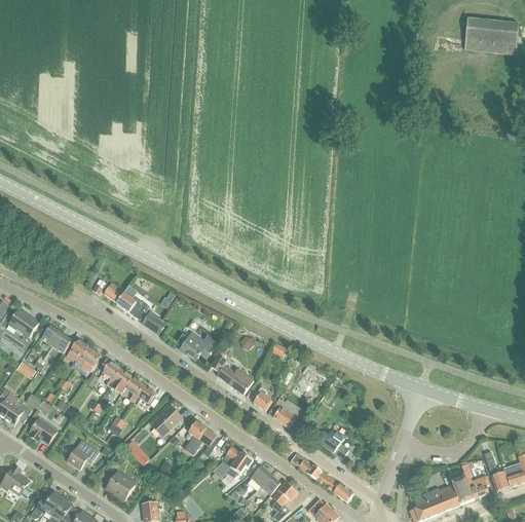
[(515,52),(518,22),(466,16),(463,47),(515,52)]
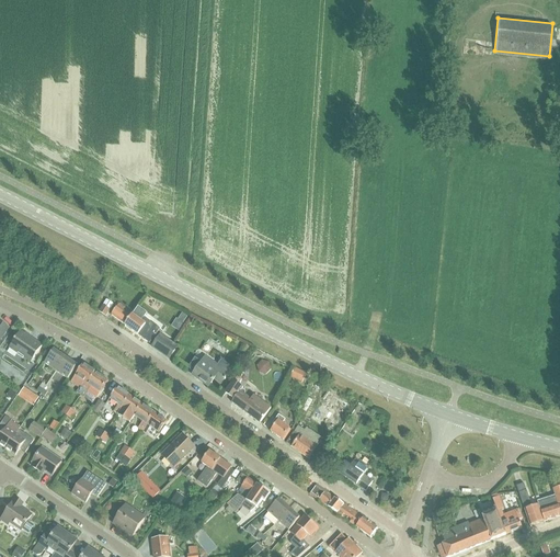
[(105,313),(113,299),(105,295),(98,308),(105,313)]
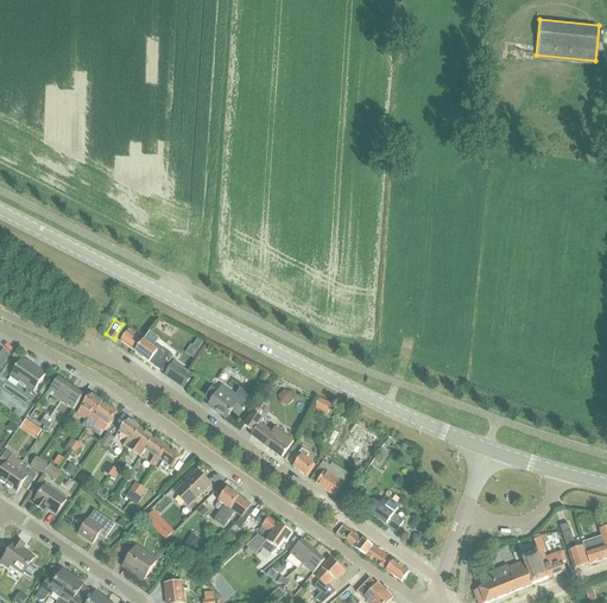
[(133,348),(141,336),(139,335),(138,336),(126,328),(119,337),(133,348)]
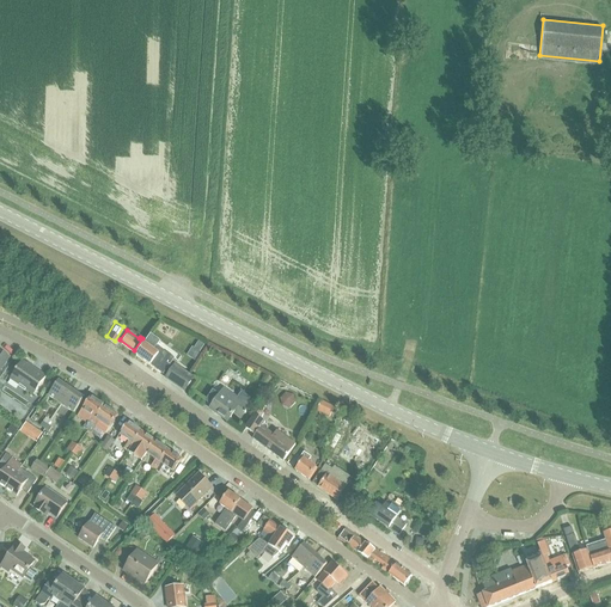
[(134,350),(148,361),(150,360),(156,366),(162,369),(172,354),(167,350),(166,350),(154,342),(152,345),(142,338),(134,350)]
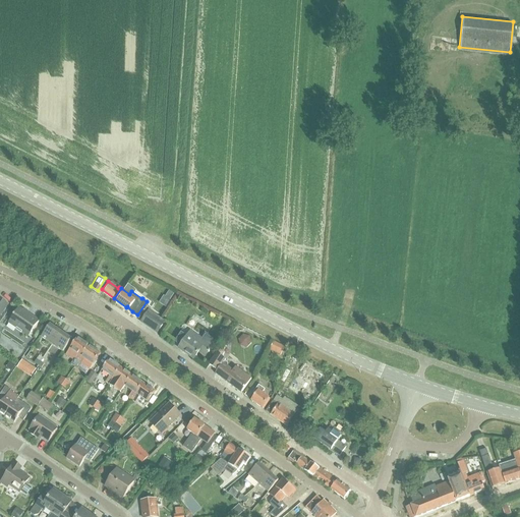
[(167,288),(164,293),(168,296),(172,290),(167,288)]
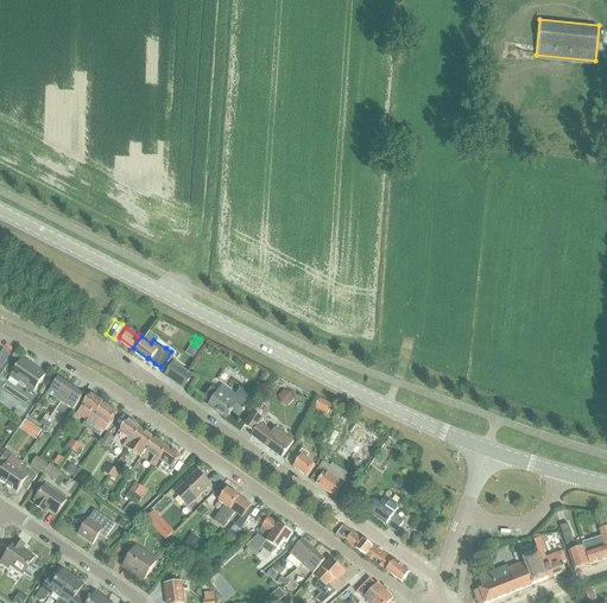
[(30,360),(21,354),(10,370),(19,376),(17,380),(24,383),(25,382),(32,388),(44,370),(33,363),(30,361),(30,360)]
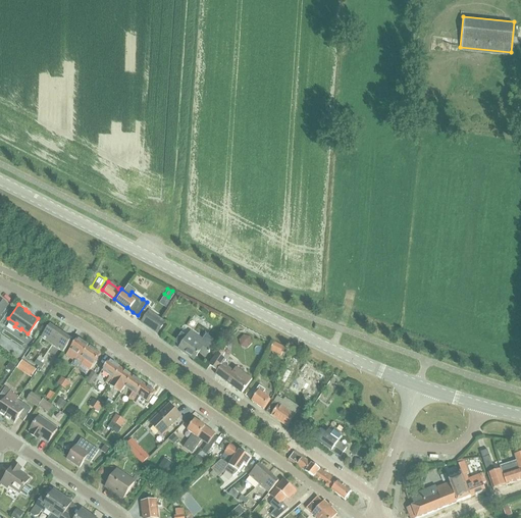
[(148,308),(141,319),(156,330),(164,319),(148,308)]
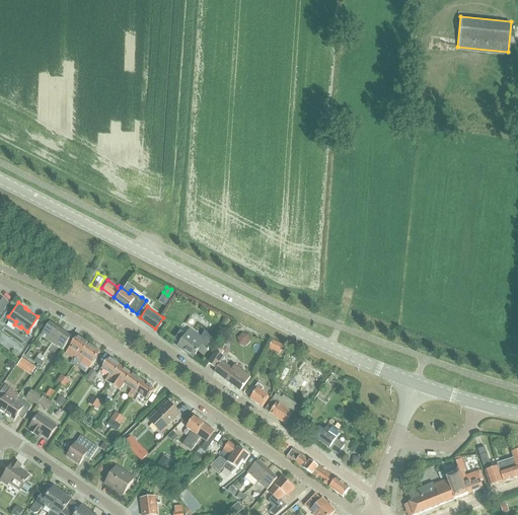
[(223,314),(220,320),(226,324),(230,319),(223,314)]
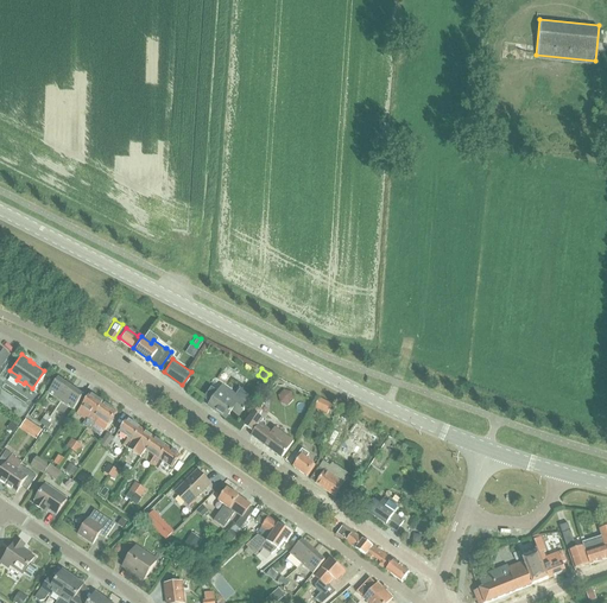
[(59,398),(69,382),(57,374),(46,388),(59,398)]
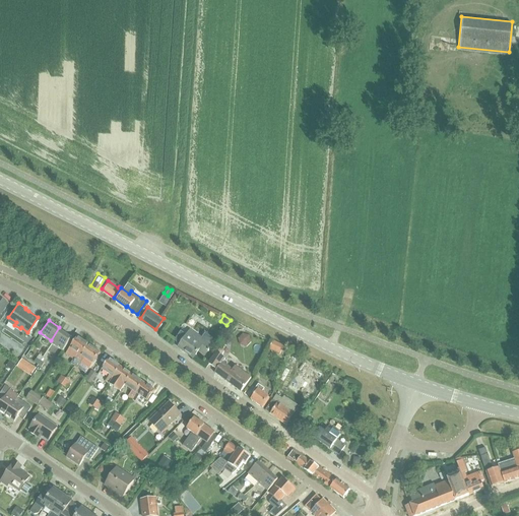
[(204,351),(214,337),(203,330),(200,335),(189,327),(187,330),(181,326),(173,337),(179,341),(178,344),(192,355),(197,347),(204,351)]
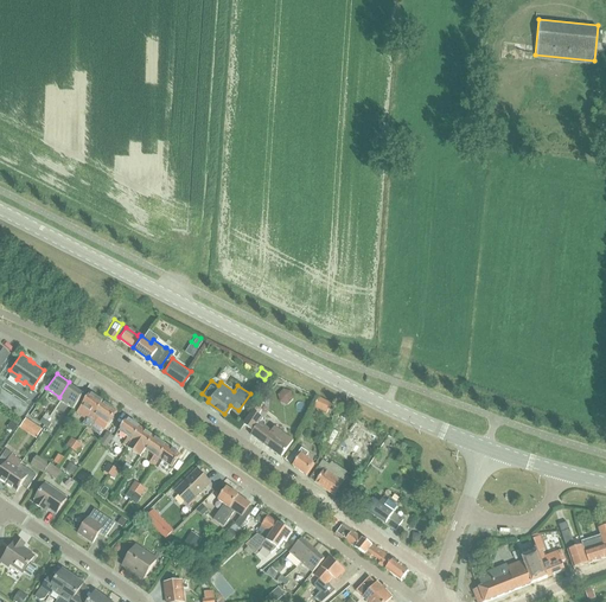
[(69,382),(59,397),(71,405),(82,390),(69,382)]
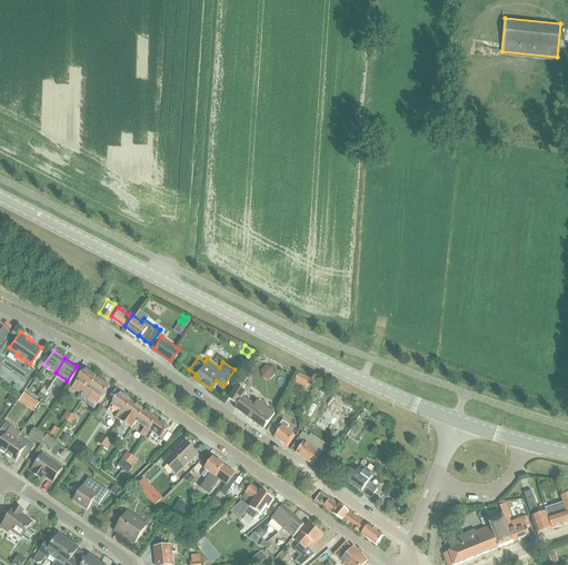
[(265,363),(259,367),(261,375),(268,376),(272,372),(271,365),(265,363)]
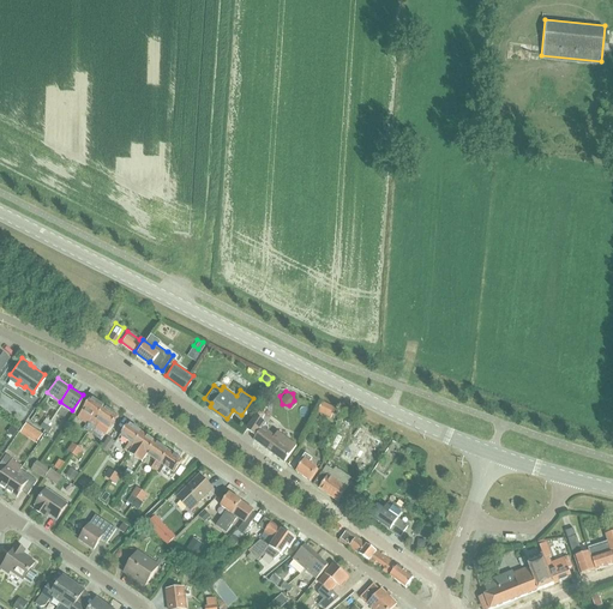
[(86,428),(103,403),(90,395),(76,414),(85,420),(82,426),(86,428)]
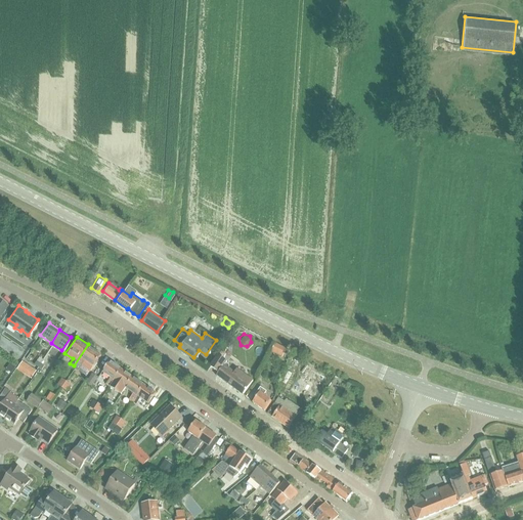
[(281,353),(286,345),(274,340),(271,347),(281,353)]
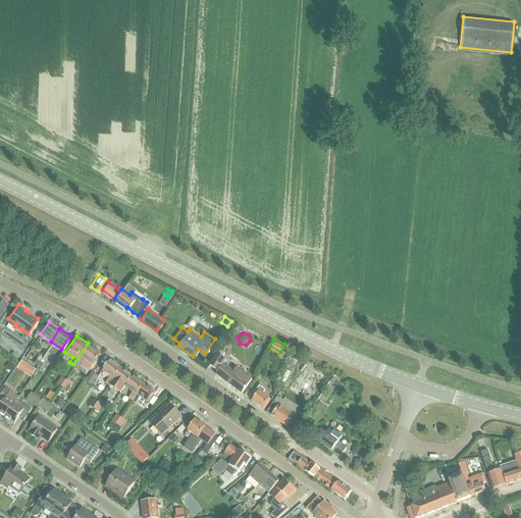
[(89,366),(100,351),(88,343),(73,364),(76,366),(81,361),(89,366)]
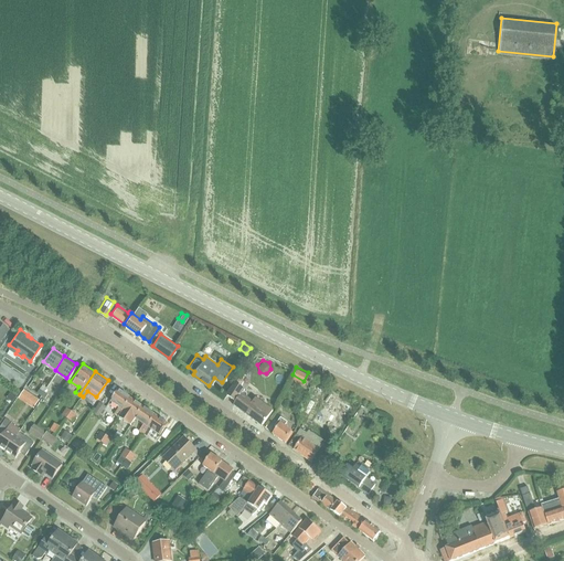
[(51,393),(62,378),(54,372),(43,388),(51,393)]
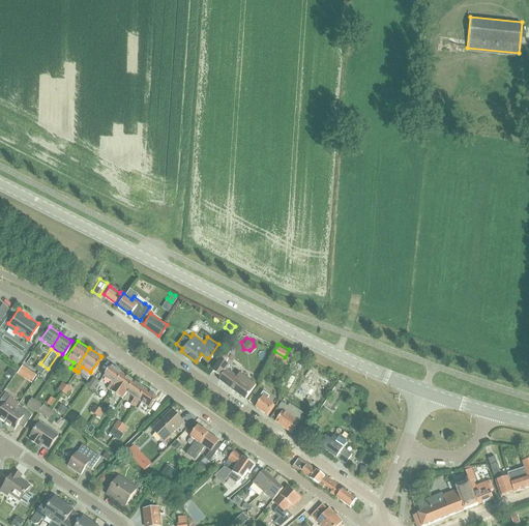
[(225,350),(211,368),(219,374),(217,377),(244,397),(255,382),(238,370),(236,374),(226,366),(228,363),(224,360),(229,353),(225,350)]
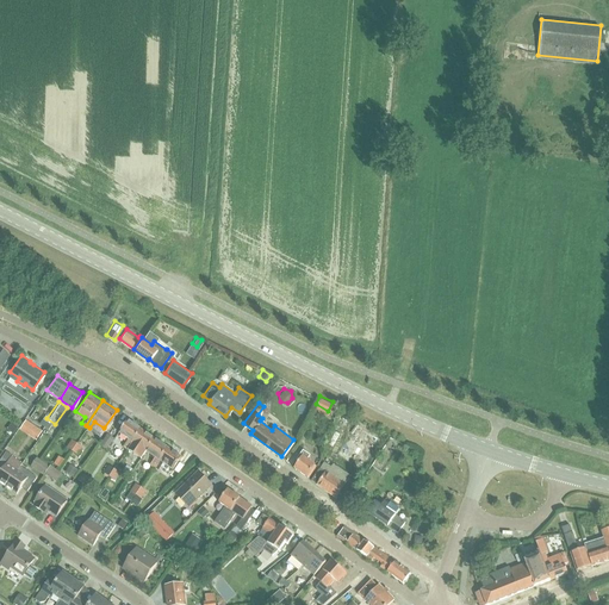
[(25,417),(19,425),(36,436),(41,428),(25,417)]
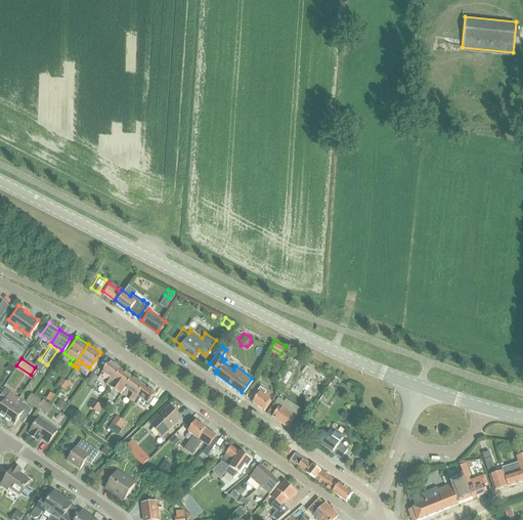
[(109,383),(120,366),(109,358),(101,369),(110,375),(104,381),(109,383)]
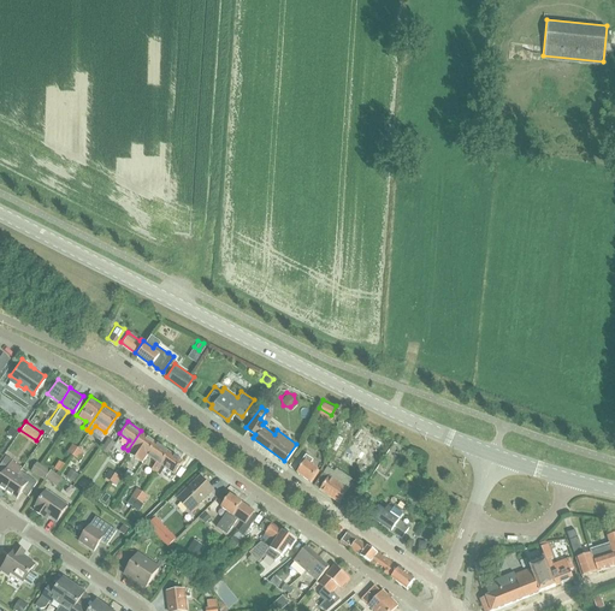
[(10,423),(5,431),(12,435),(17,428),(10,423)]
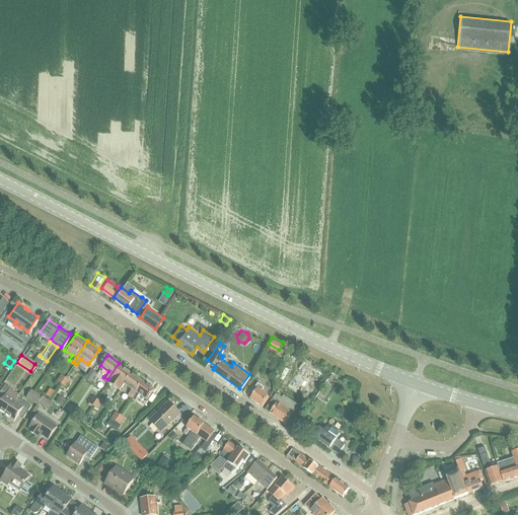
[(301,384),(306,389),(311,383),(314,385),(323,374),(305,360),(288,382),(297,389),(301,384)]
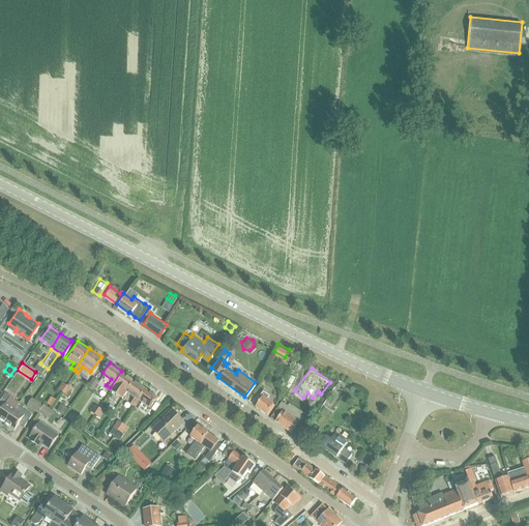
[(121,396),(125,389),(133,379),(121,371),(110,387),(121,396)]
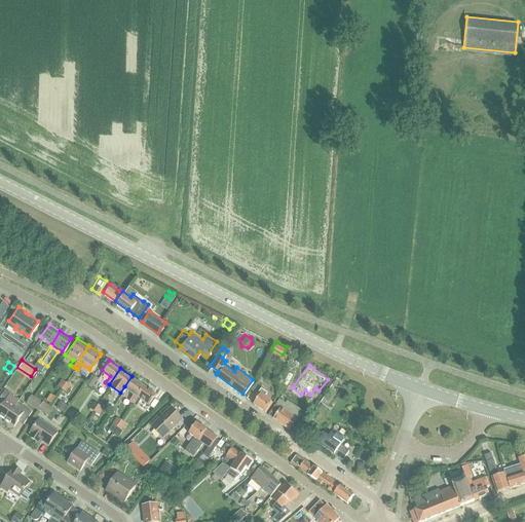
[(90,384),(97,375),(91,371),(85,381),(90,384)]
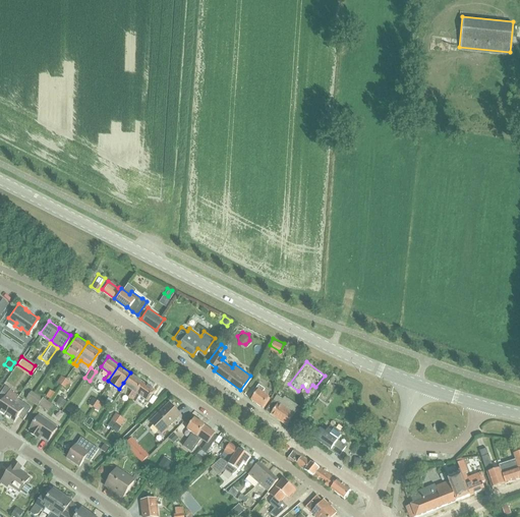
[(142,380),(130,372),(123,383),(131,388),(127,394),(130,397),(142,380)]
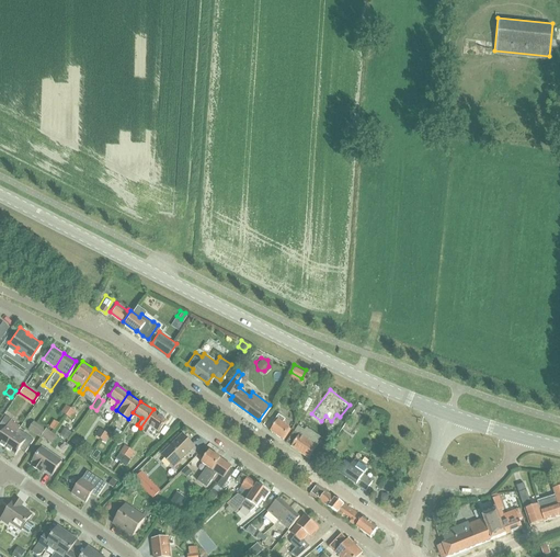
[(66,412),(70,406),(65,402),(60,409),(66,412)]
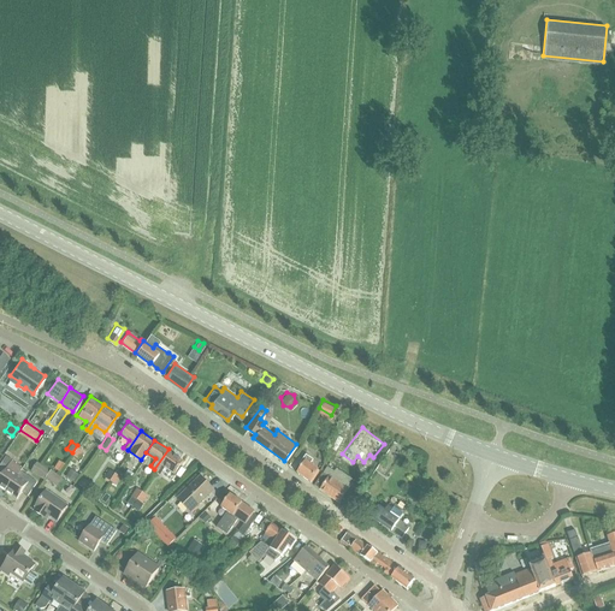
[(82,448),(77,445),(72,452),(77,456),(82,448)]
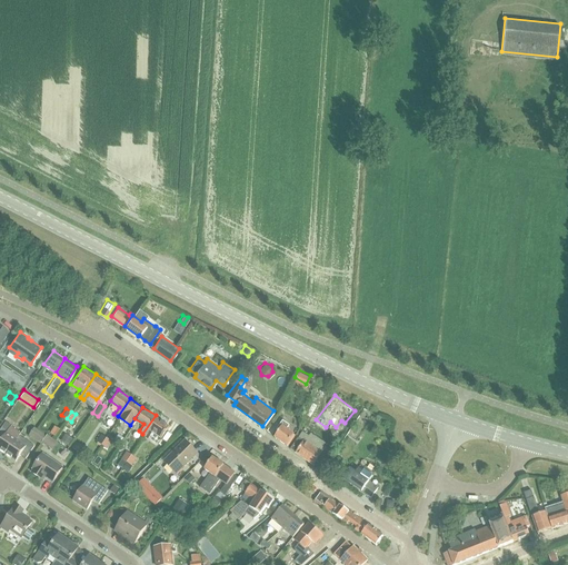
[(168,424),(156,415),(142,434),(147,436),(151,429),(160,435),(168,424)]
